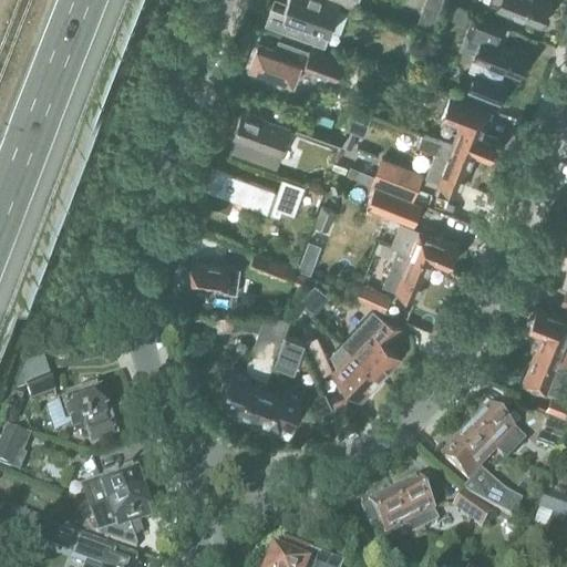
[(271,6),(266,19),(265,22),(325,44),(341,1),(341,0),(287,0),(284,10),(271,6)]
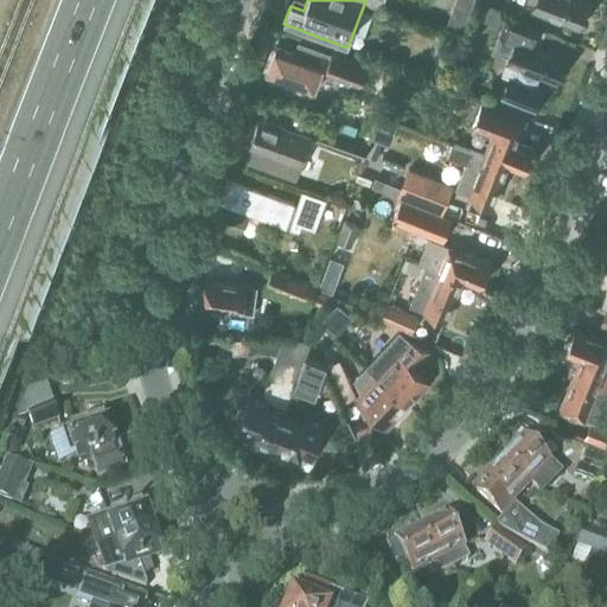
[(455,0),(447,26),(462,32),(474,0),(455,0)]
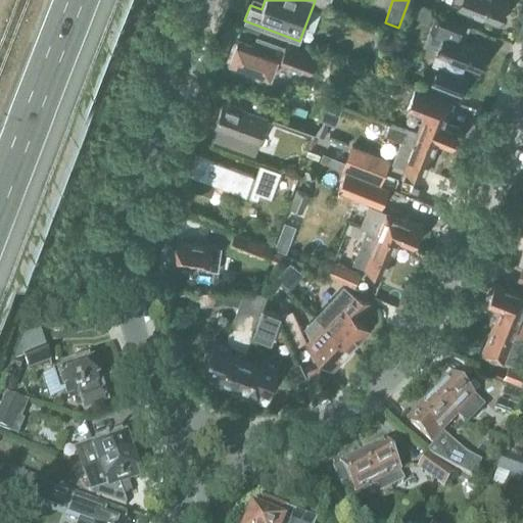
[(450,0),(450,1),(498,19),(506,0),(450,0)]
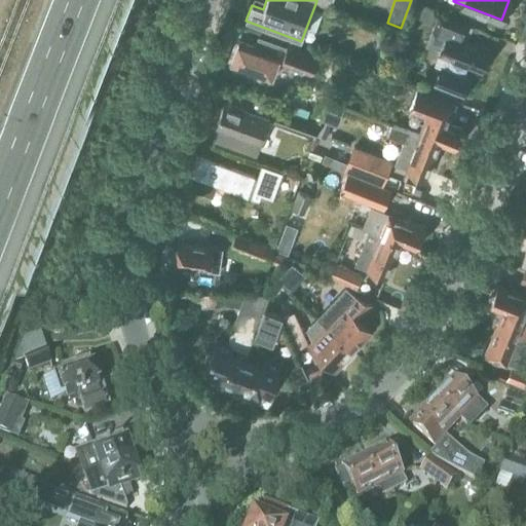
[(415,3),(410,14),(435,25),(426,44),(440,49),(435,65),(442,67),(436,80),(436,82),(433,89),(455,99),(458,90),(464,94),(471,78),(462,75),(467,63),(483,69),(485,64),(487,65),(491,53),(489,53),(491,48),(457,35),(462,22),(441,12),(440,13),(415,3)]
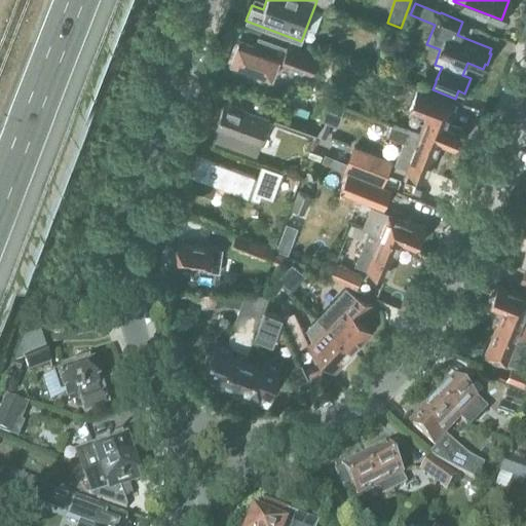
[(378,44),(387,45),(388,35),(379,34),(378,44)]
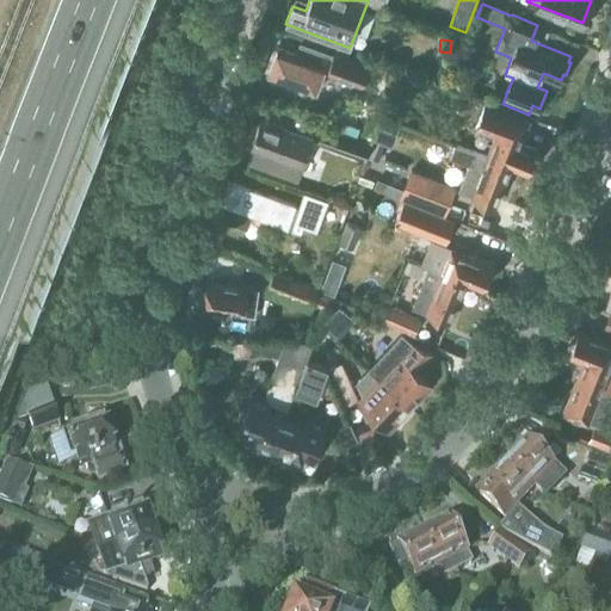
[(278,48),(269,73),(316,90),(322,72),(363,86),(371,62),(334,49),(333,53),(301,41),(296,54),(278,48)]
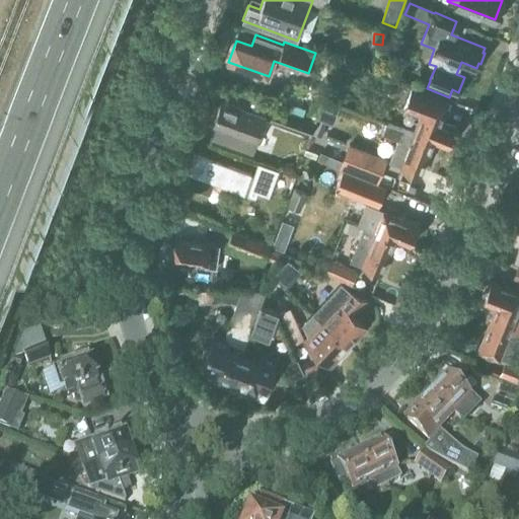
[(414,87),(405,107),(423,115),(416,132),(435,140),(435,141),(448,146),(451,141),(454,140),(456,134),(454,131),(456,127),(438,119),(446,99),(414,87)]
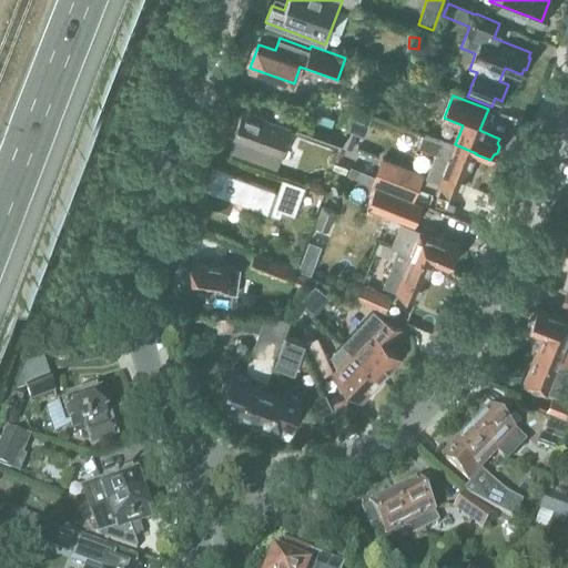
[(232,139),(234,140),(231,150),(276,166),(291,127),(243,109),(232,139)]
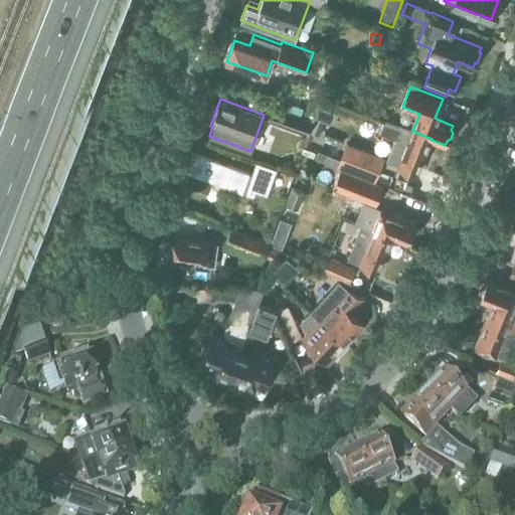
[(273,106),(267,121),(306,135),(311,120),(273,106)]
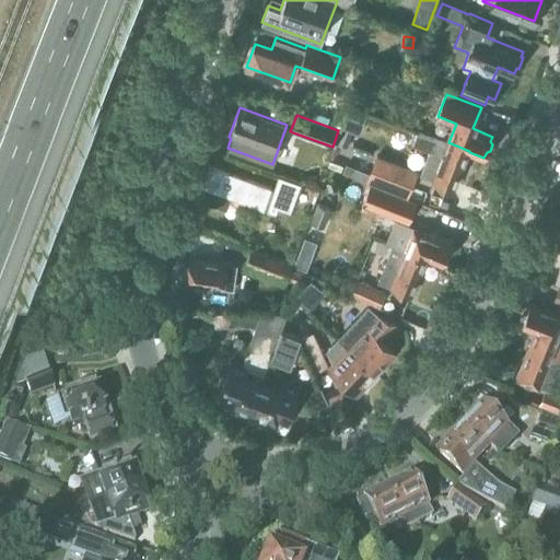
[(419,131),(413,143),(431,150),(421,173),(439,181),(440,184),(446,187),(450,185),(455,187),(469,152),(469,151),(448,142),(419,131)]
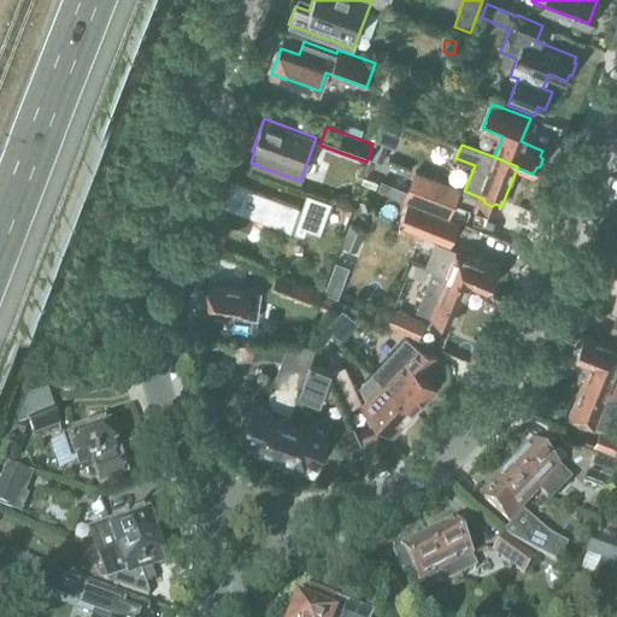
[(405,199),(451,217),(462,188),(416,171),(405,199)]
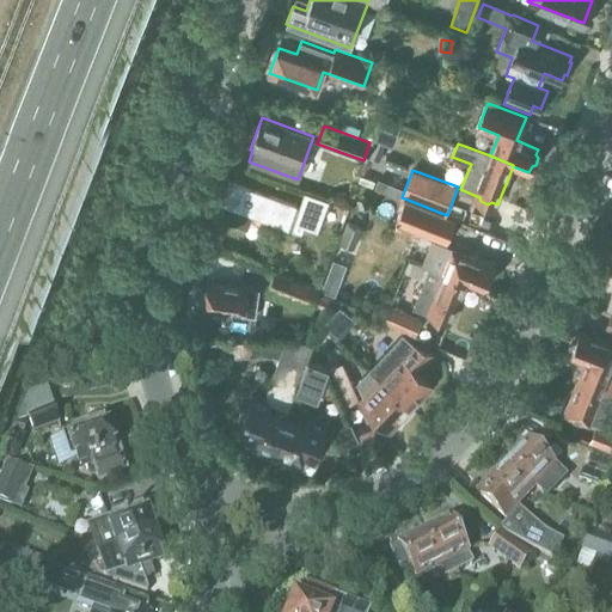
[(222,202),(216,216),(249,230),(254,214),(287,226),(295,204),(231,179),(222,202)]
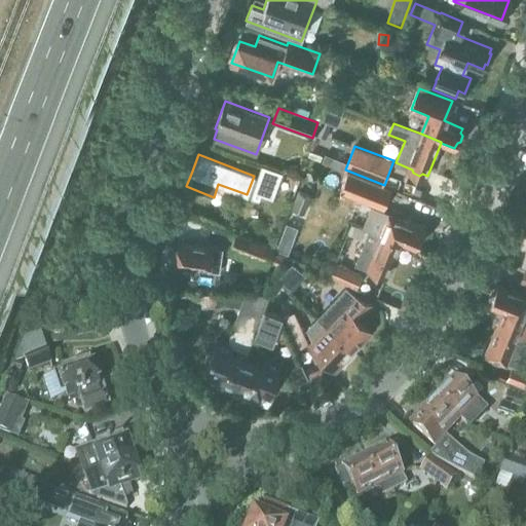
[(283,173),(262,165),(252,196),(259,198),(261,193),(273,197),(283,173)]
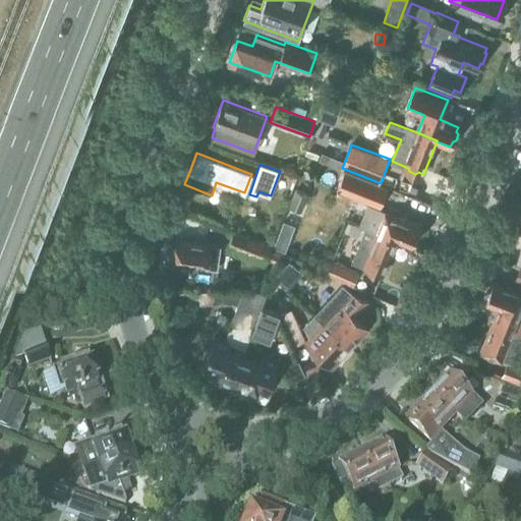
[(342,190),(341,193),(368,205),(374,207),(379,209),(380,205),(387,187),(349,172),(342,190)]
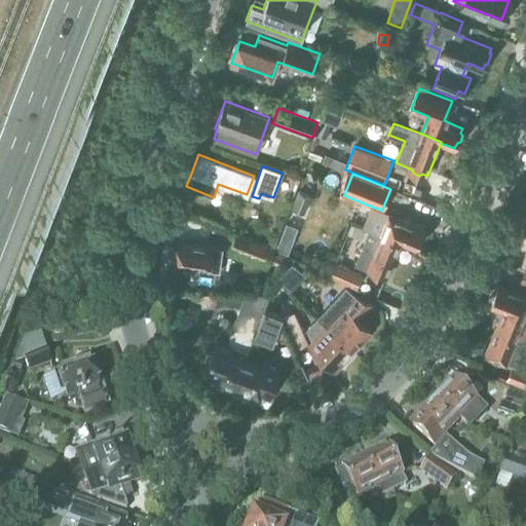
[(300,191),(293,208),(305,213),(307,214),(313,196),(309,195),(302,192),(300,191)]
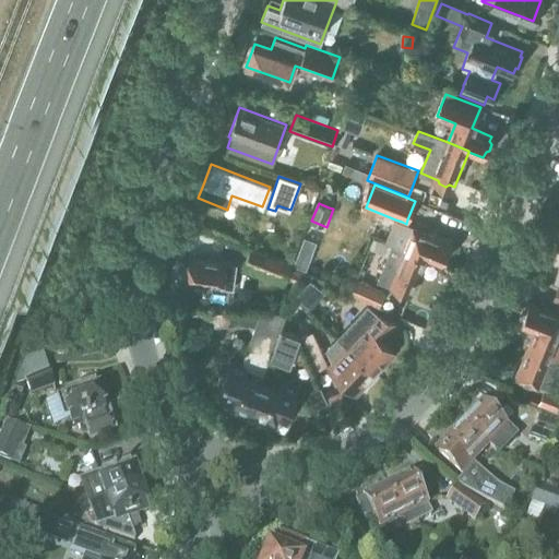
[(395,219),(387,239),(393,242),(427,257),(442,262),(443,258),(448,257),(451,250),(449,246),(450,241),(406,224),(402,222),(395,219)]
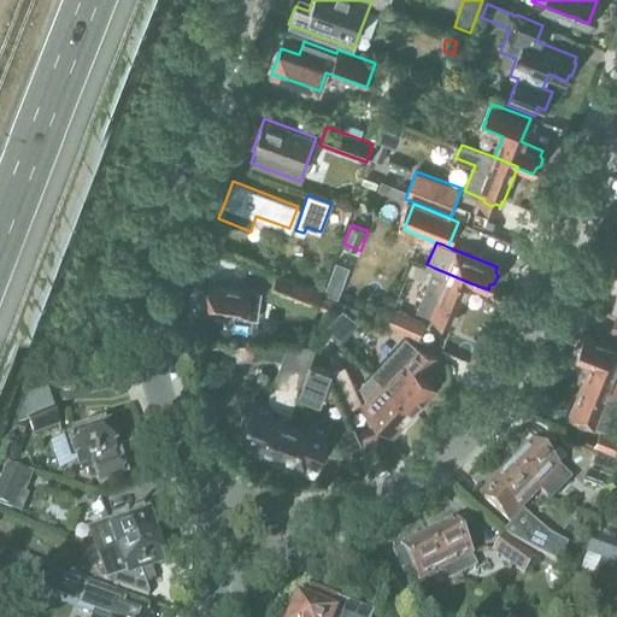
[(415,262),(410,271),(411,274),(427,281),(416,306),(419,307),(438,315),(439,319),(446,322),(450,319),(456,322),(471,283),(434,268),(427,264),(415,259),(415,262)]
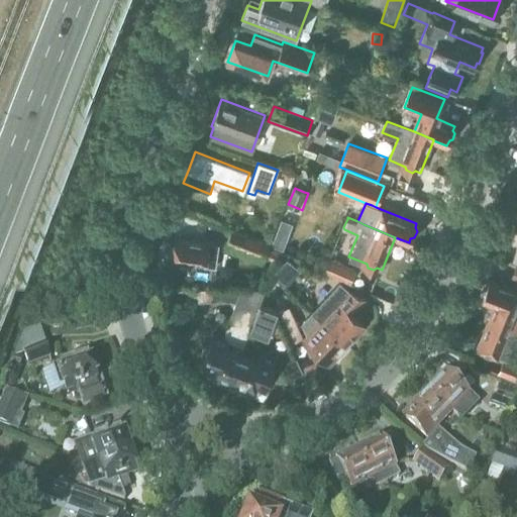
[(234,227),(227,245),(265,259),(272,241),(234,227)]
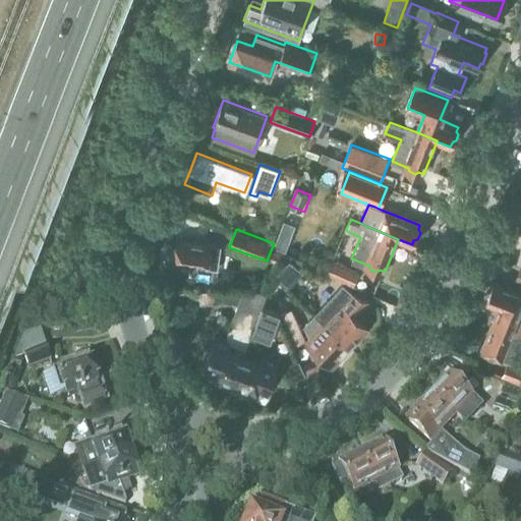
[(274,243),(273,244),(285,249),(289,239),(277,235),(274,243)]
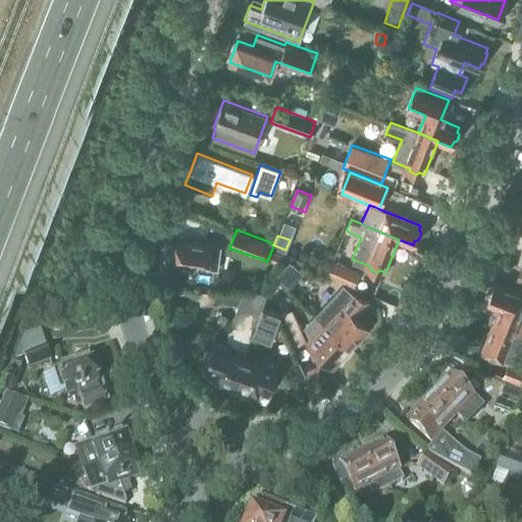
[(176,239),(173,261),(208,266),(219,268),(222,246),(214,244),(176,239)]
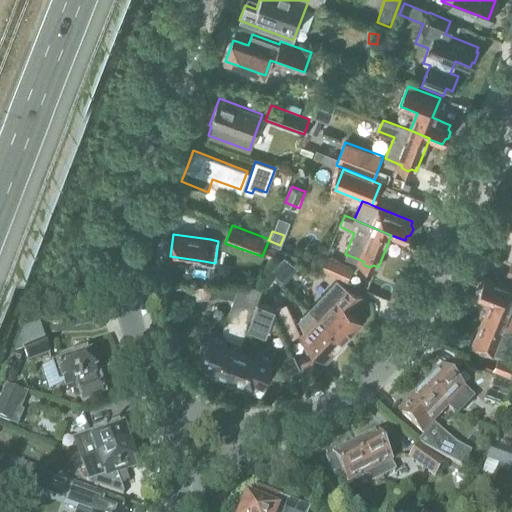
[(328,257),(323,271),(347,280),(352,267),(328,257)]
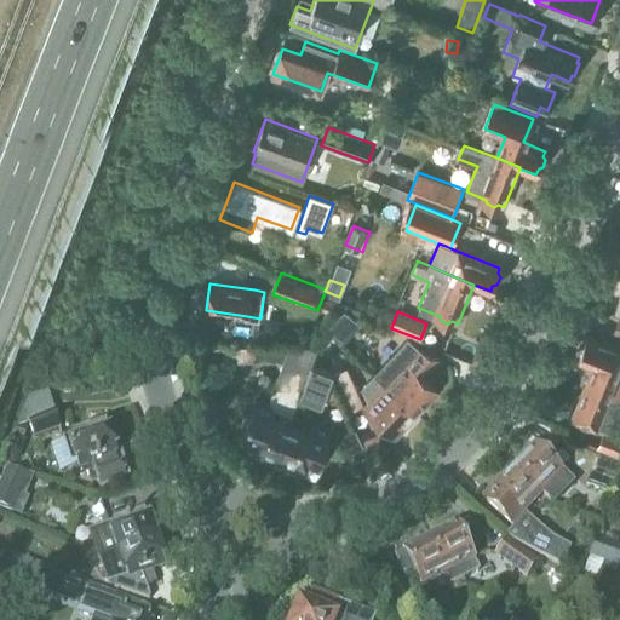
[(354,327),(342,317),(331,328),(342,339),(354,327)]
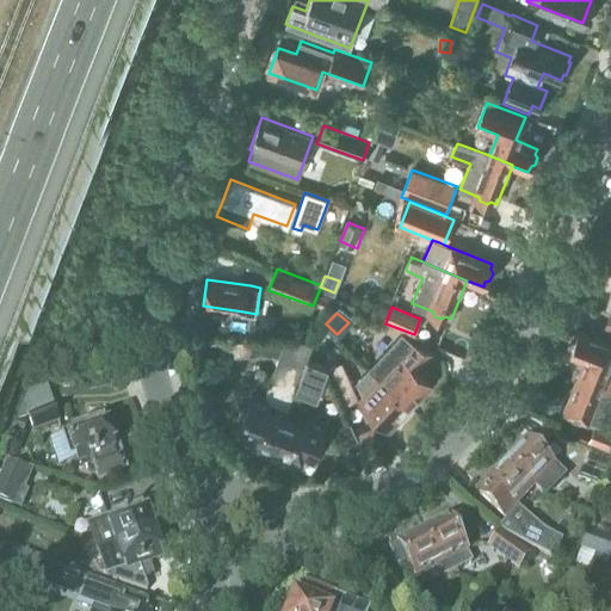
[(586,360),(610,370),(610,343),(579,331),(569,353),(586,360)]
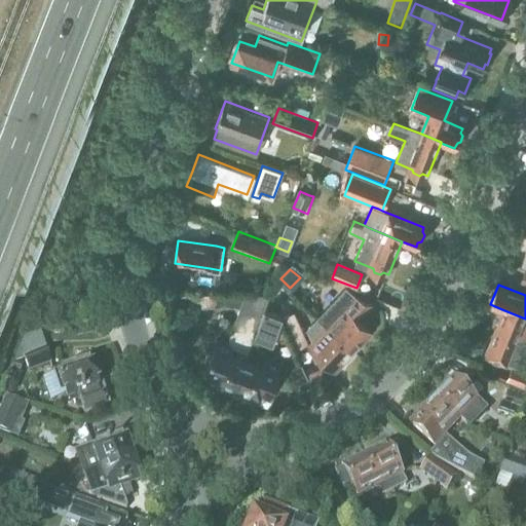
[(318,316),(328,326),(353,349),(372,330),(361,320),(375,304),(357,295),(355,295),(347,287),(318,316)]
